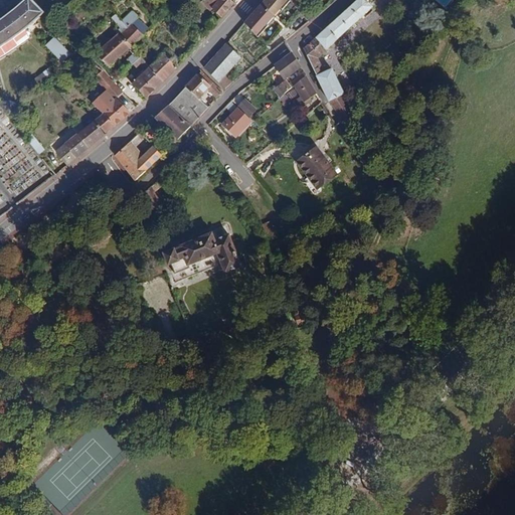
[(0,46),(14,38),(26,28),(44,13),(32,0),(24,0),(18,6),(7,14),(0,19),(0,46)]
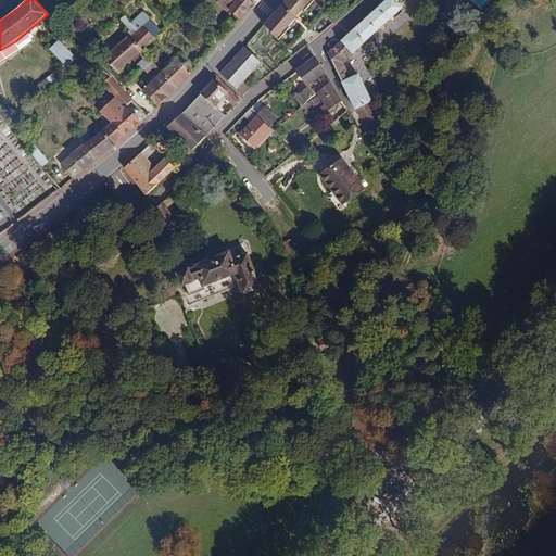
[(219,0),(219,1),(239,20),(253,3),(250,0),(219,0)]
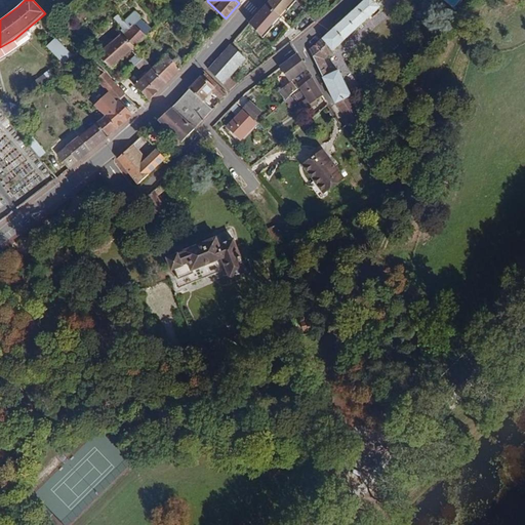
[(271,0),(269,3),(282,15),(296,0),(271,0)]
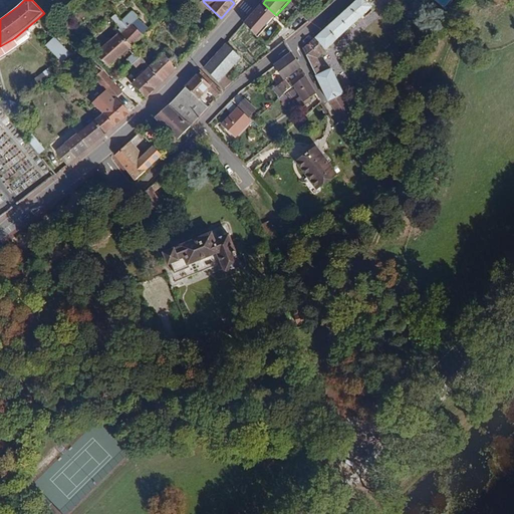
[(371,7),(364,0),(357,0),(303,49),(328,101),(332,106),(344,101),(341,94),(343,93),(331,69),(324,72),(316,57),(371,7)]
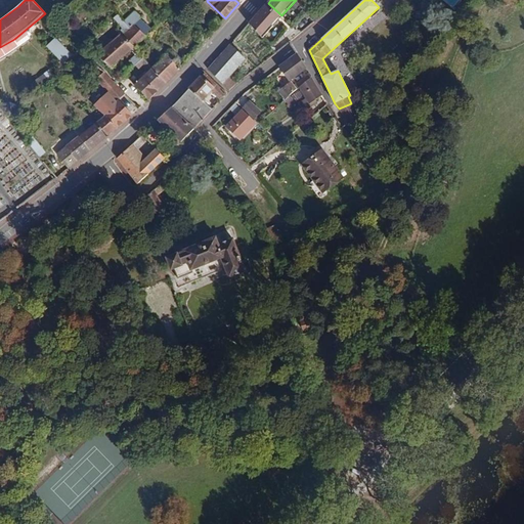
[(314,5),(310,1),(303,8),(315,23),(322,15),(314,5)]
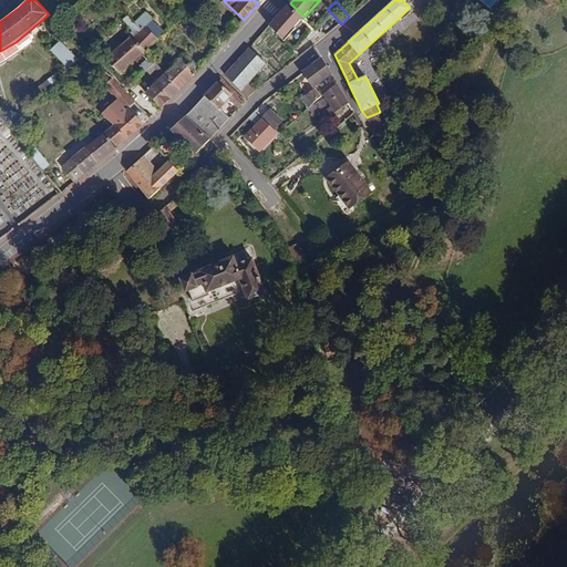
[(290,3),(271,24),(285,37),(305,17),(290,3)]
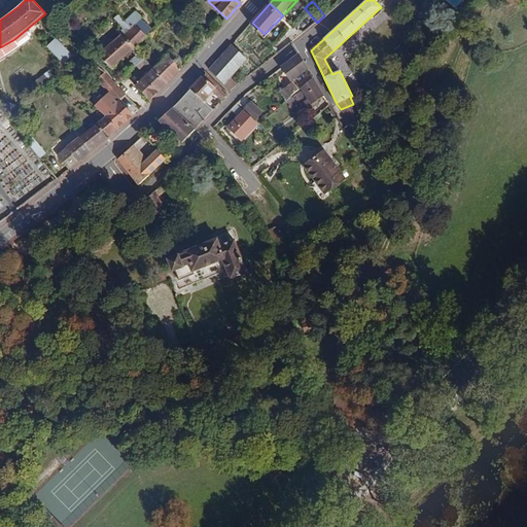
[(125,22),(132,31),(124,36),(136,47),(147,36),(135,25),(140,19),(142,18),(136,10),(125,22)]
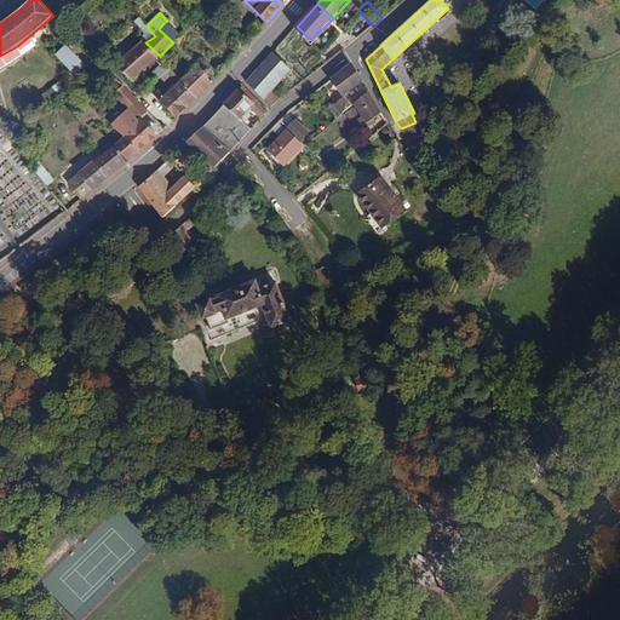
[(135,21),(142,30),(147,26),(139,17),(135,21)]
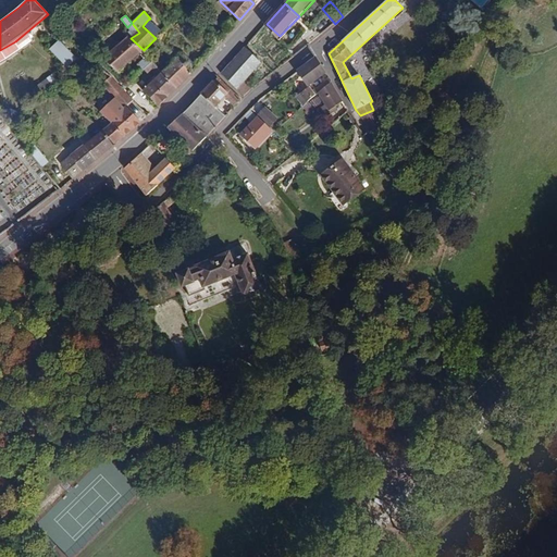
[(148,20),(143,26),(156,38),(161,32),(148,20)]
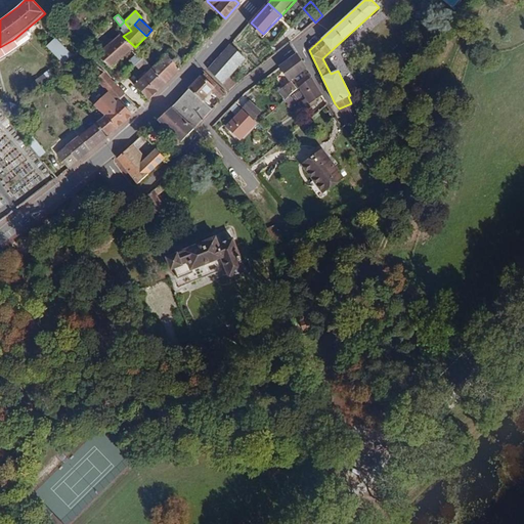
[(124,22),(120,26),(122,29),(119,32),(121,34),(123,36),(131,31),(124,22)]
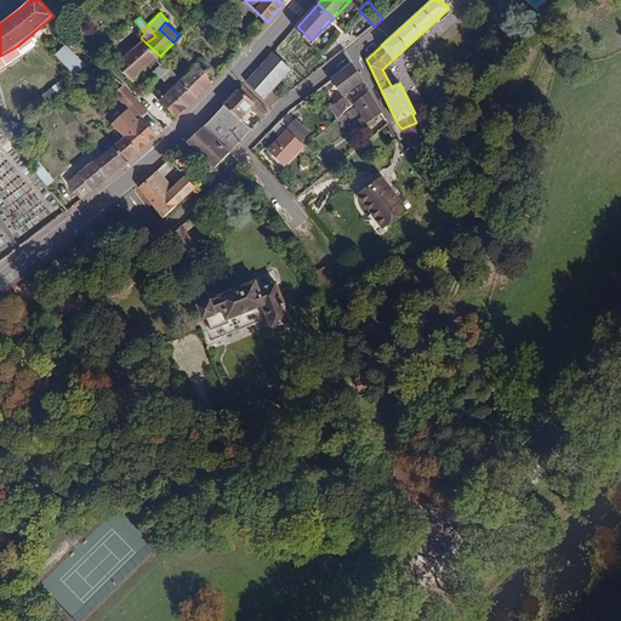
[(36,39),(32,34),(17,46),(0,56),(0,68),(35,46),(36,39)]
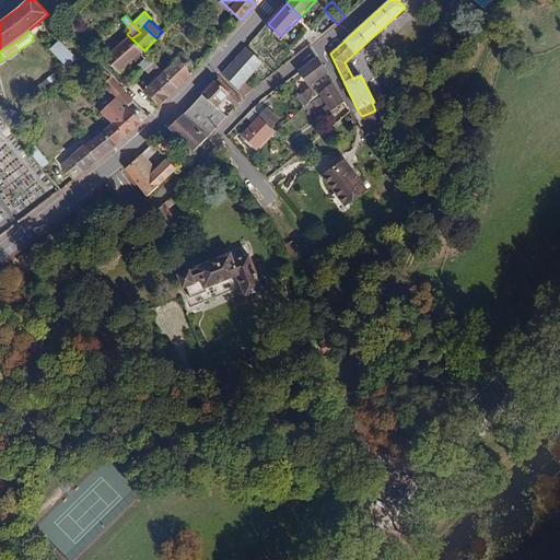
[(104,59),(118,73),(140,54),(144,50),(131,38),(129,36),(104,59)]
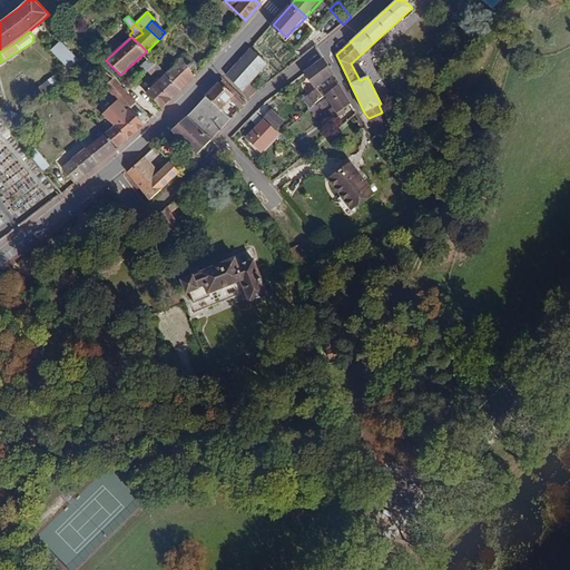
[(59,43),(50,52),(69,71),(78,61),(59,43)]
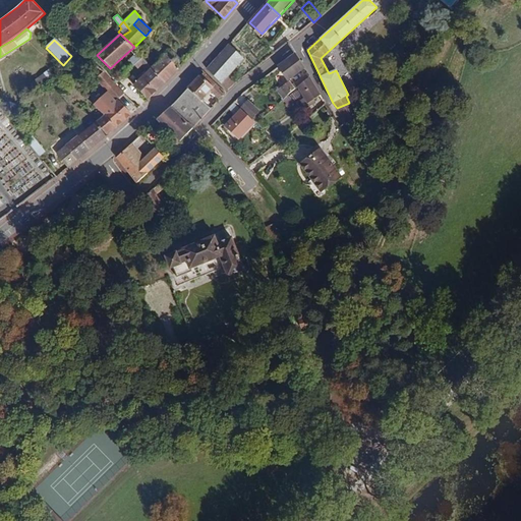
[(206,69),(222,83),(228,76),(244,59),(229,44),(206,69)]
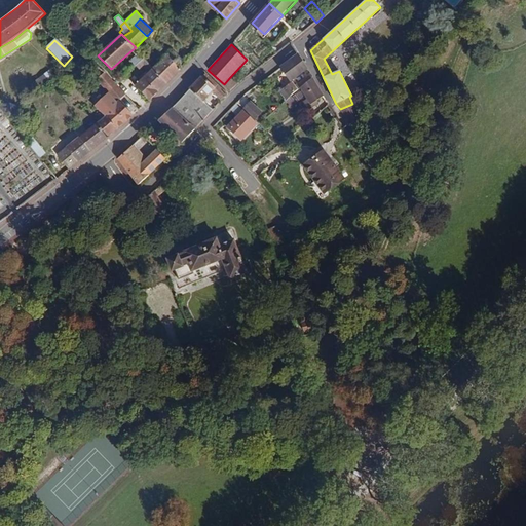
[(152,69),(166,83),(181,68),(187,63),(173,50),(167,54),(152,69)]
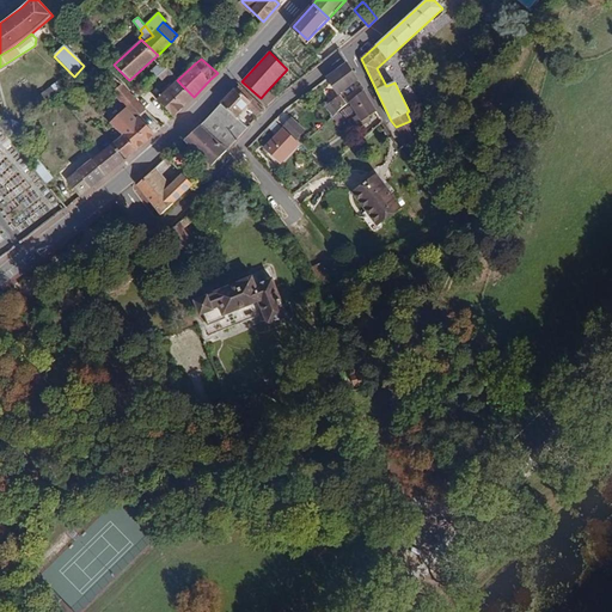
[(150,72),(155,78),(158,75),(167,67),(163,61),(158,65),(150,72)]
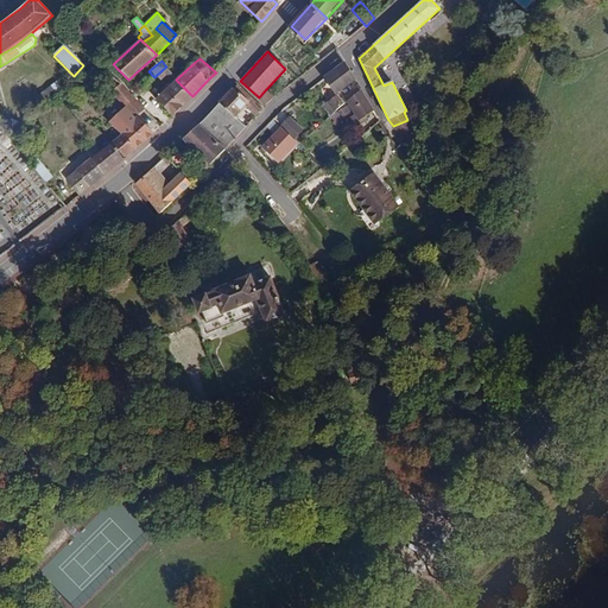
[(325,77),(336,93),(354,80),(343,64),(325,77)]
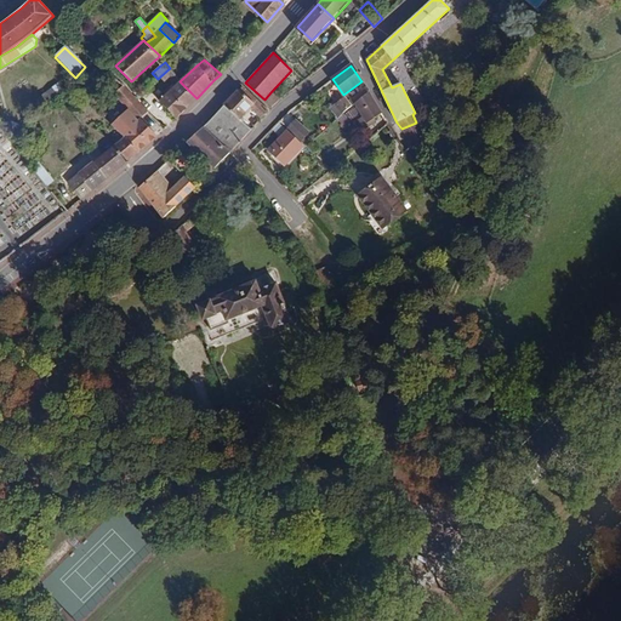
[(157,100),(176,118),(197,98),(180,81),(170,68),(160,77),(165,83),(169,79),(175,86),(170,91),(167,93),(165,92),(157,100)]
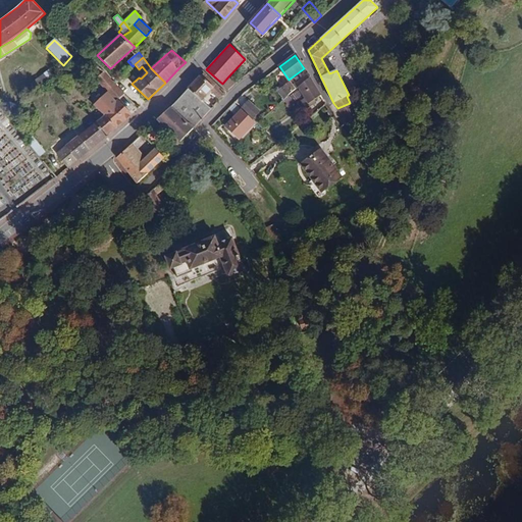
[(96,79),(115,102),(103,114),(104,115),(117,127),(132,114),(117,100),(124,94),(104,71),(99,67),(96,70),(100,74),(96,79)]
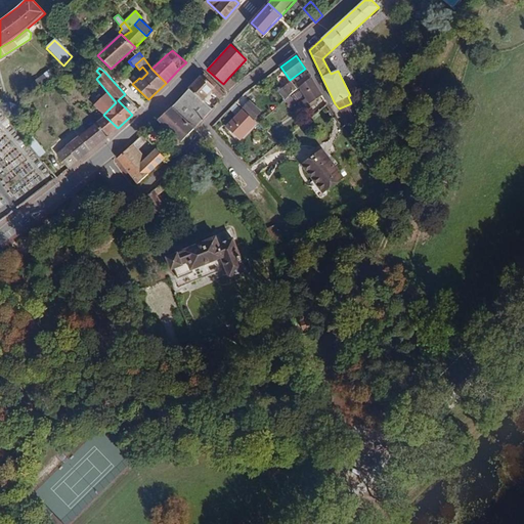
[(41,83),(53,77),(50,71),(38,77),(41,83)]
